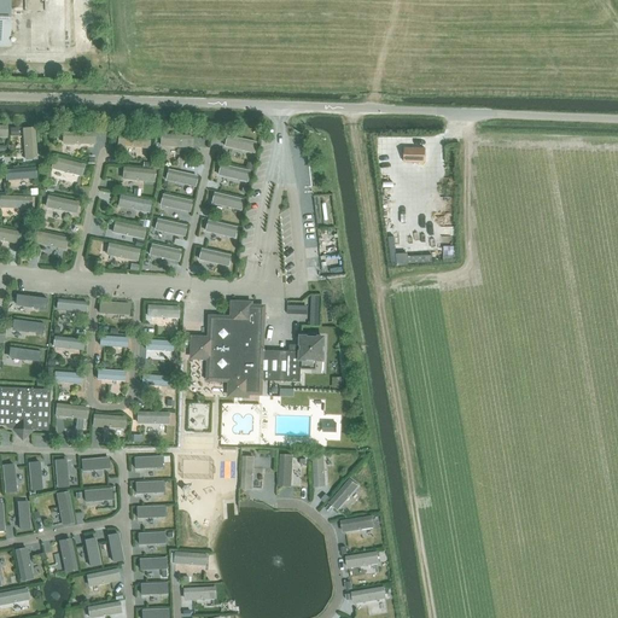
[(0,0),(0,45),(9,46),(10,0),(0,0)]
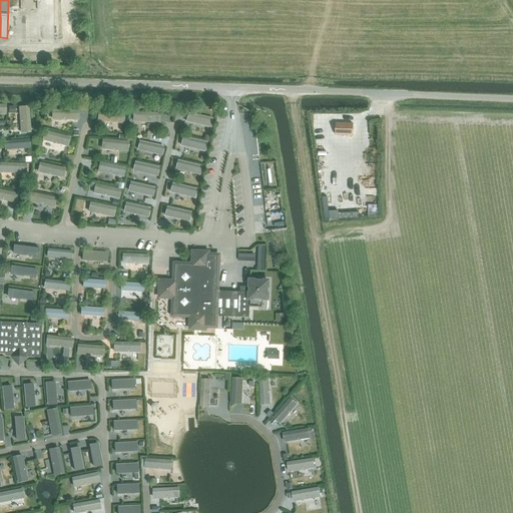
[(335,135),(352,135),(353,124),(335,123),(335,135)]
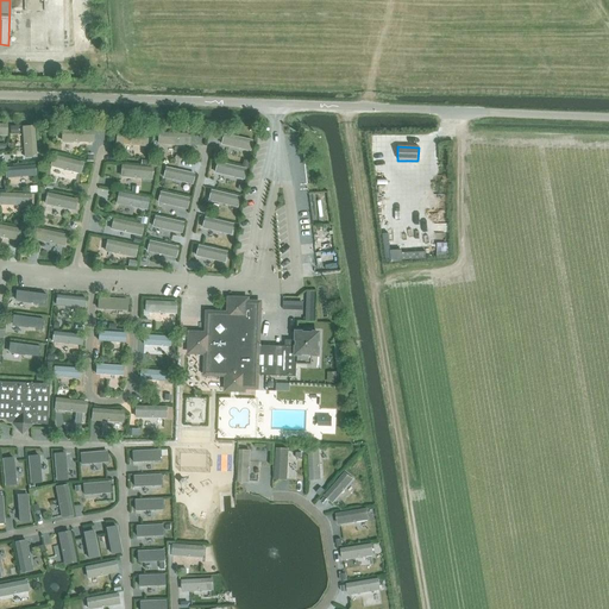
[(303,331),(301,332),(295,332),(294,346),(255,345),(257,303),(244,302),(237,302),(231,307),(231,314),(207,313),(206,333),(195,333),(192,337),(192,339),(190,346),(194,350),(205,351),(203,371),(228,372),(228,380),(233,385),(253,385),(253,375),(294,376),(294,364),(305,364),(305,355),(315,355),(316,333),(309,333),(308,331),(306,331),(303,331)]
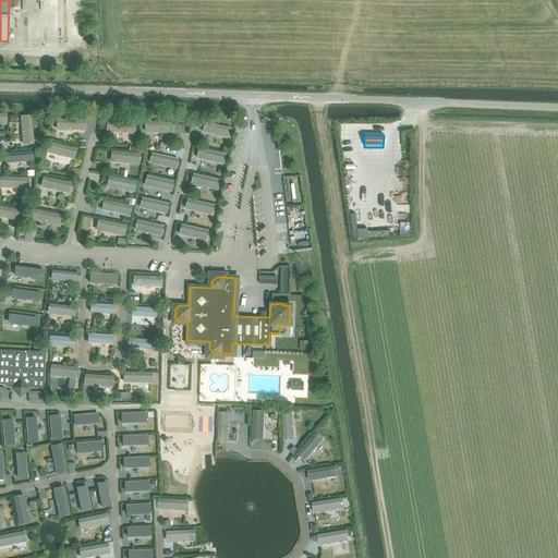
[(300,340),(300,350),(308,351),(308,340),(300,340)]
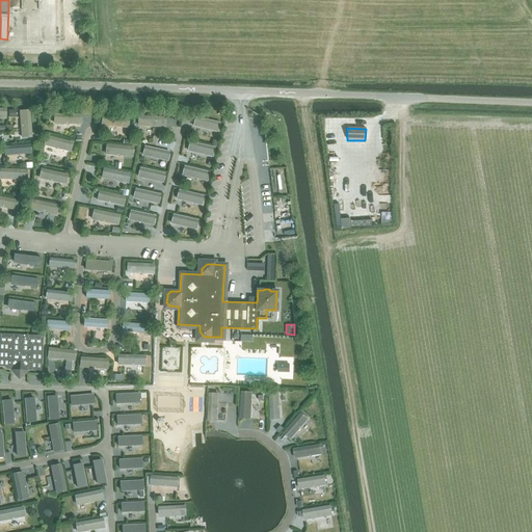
[(0,333),(0,366),(4,366),(7,369),(10,369),(19,379),(29,370),(41,370),(43,336),(0,333)]
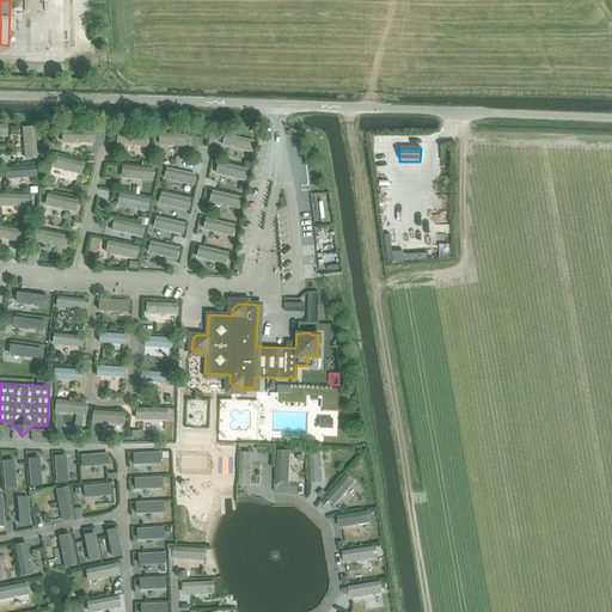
[(319,428),(332,428),(334,418),(319,418),(319,428)]
